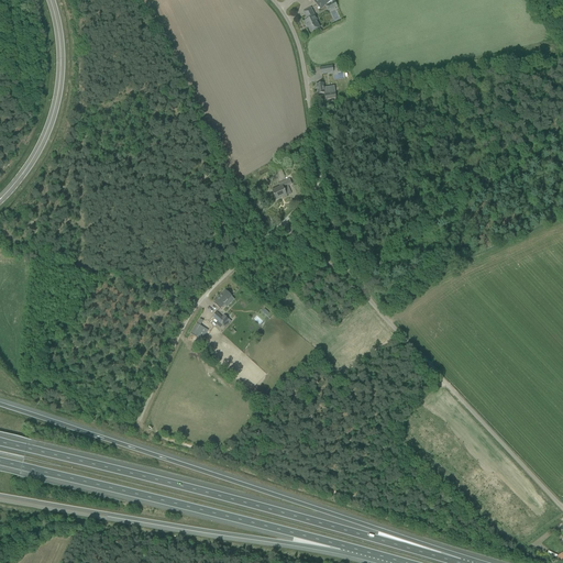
[(331,0),(311,0),(321,10),(331,0)]
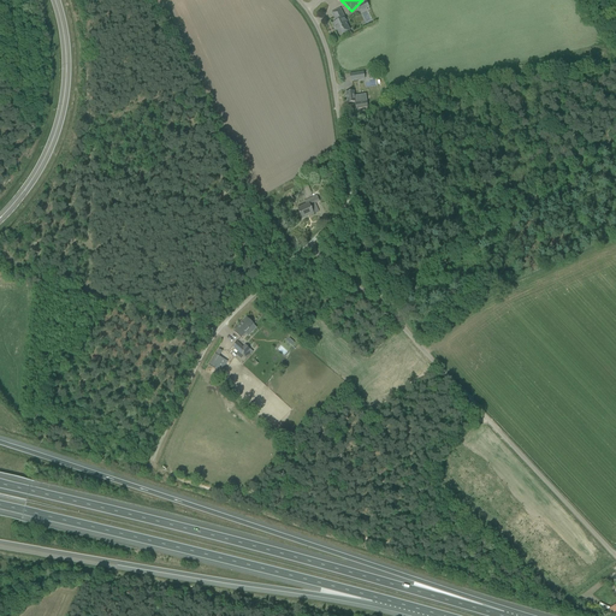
[(369,7),(366,1),(359,5),(362,11),(369,7)]
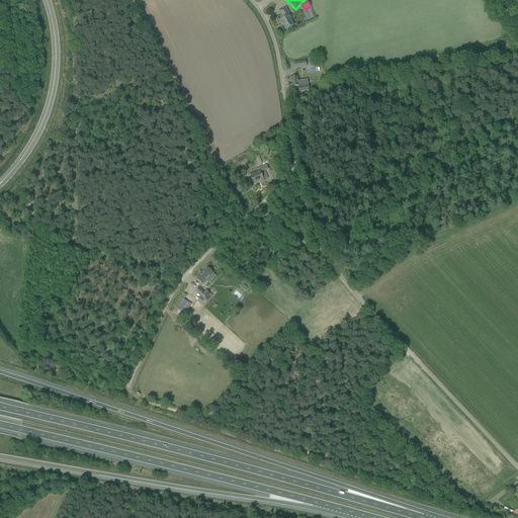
[(291,18),(285,8),(279,11),(282,18),(279,19),(282,26),(283,25),(285,29),(293,25),(290,19),(291,18)]
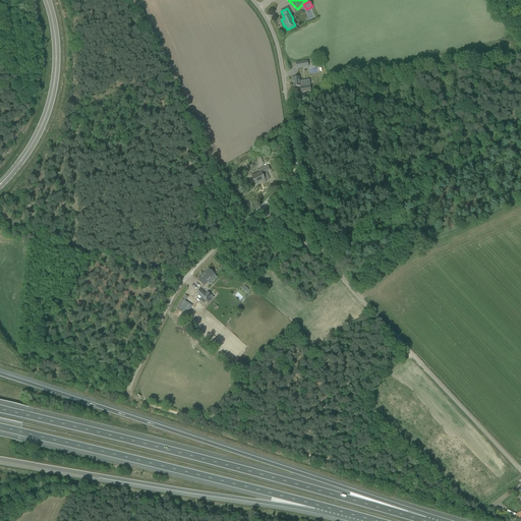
[(299,76),(292,78),(294,88),(300,87),(300,88),(301,93),(311,92),(310,85),(305,87),(304,80),(300,81),(299,76)]
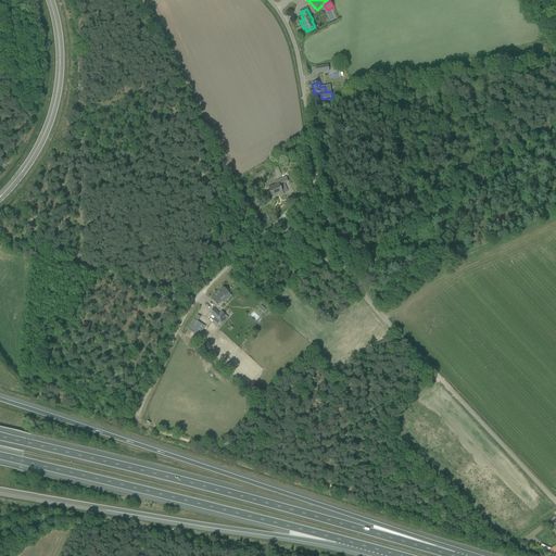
[(286,177),(276,181),(275,181),(276,185),(268,188),(273,198),(283,193),(288,191),(285,184),(288,181),(286,177)]
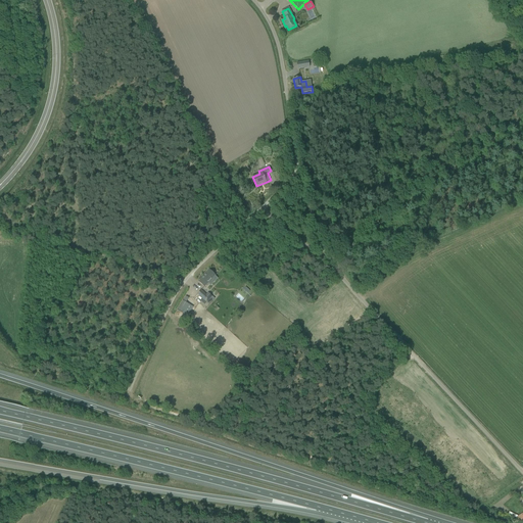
[(209,270),(198,282),(204,287),(216,275),(209,270)]
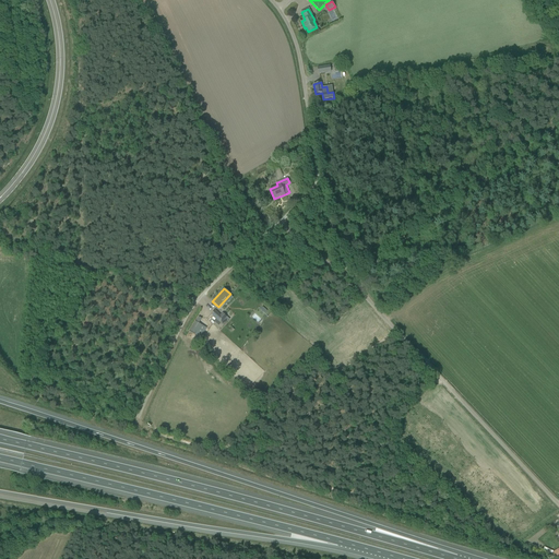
[(211,314),(221,323),(226,317),(223,313),(221,316),(215,310),(211,314)]
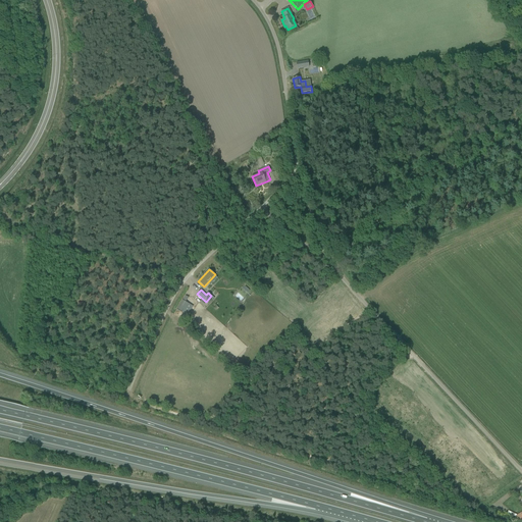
[(176,309),(183,312),(188,304),(181,300),(176,309)]
